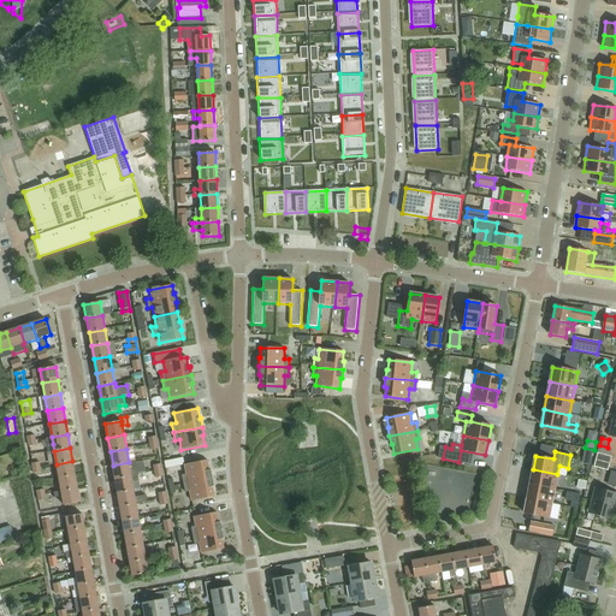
[(596,460),(610,465),(611,457),(597,454),(596,460)]
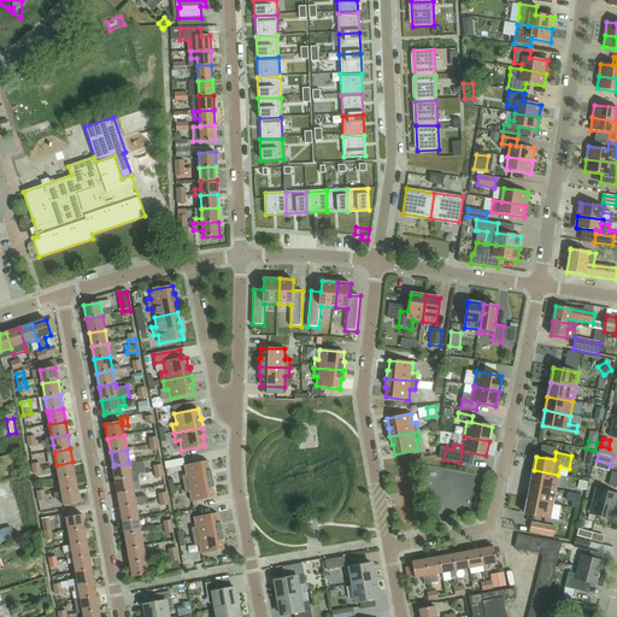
[(609,471),(611,465),(597,460),(594,468),(609,471)]
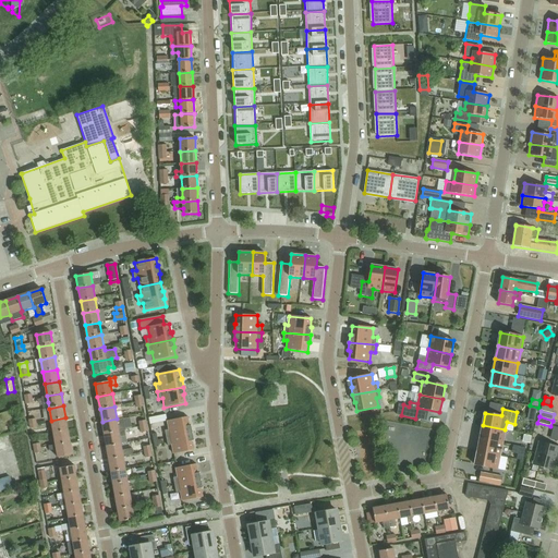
[(53,433),(68,431),(65,417),(51,421),(53,433)]
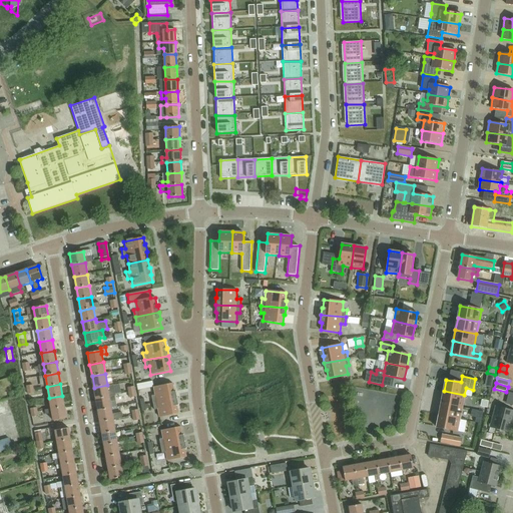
[(152,403),(176,399),(175,392),(174,392),(173,384),(153,387),(154,396),(151,396),(152,403)]
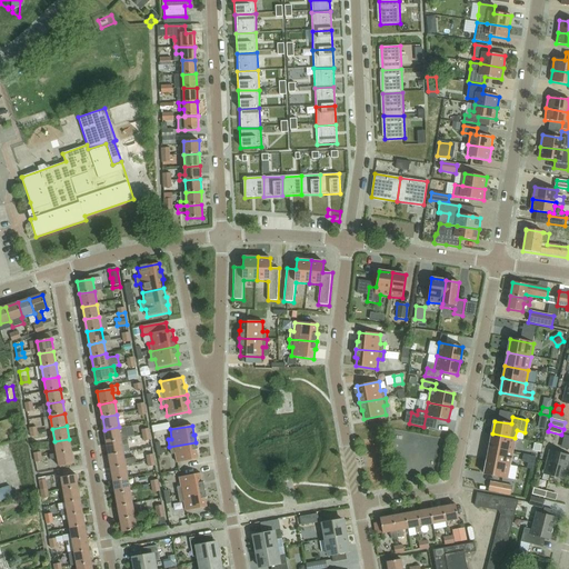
[(107,442),(121,440),(119,427),(105,430),(107,442)]
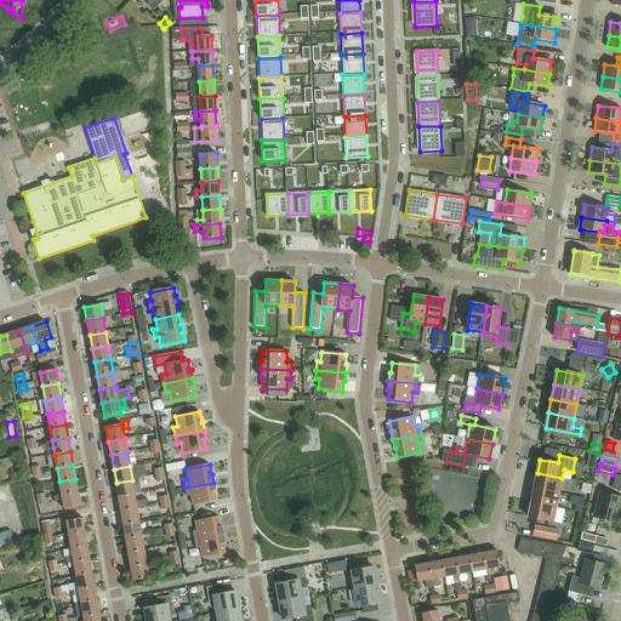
[(562,478),(537,473),(534,488),(559,493),(562,478)]
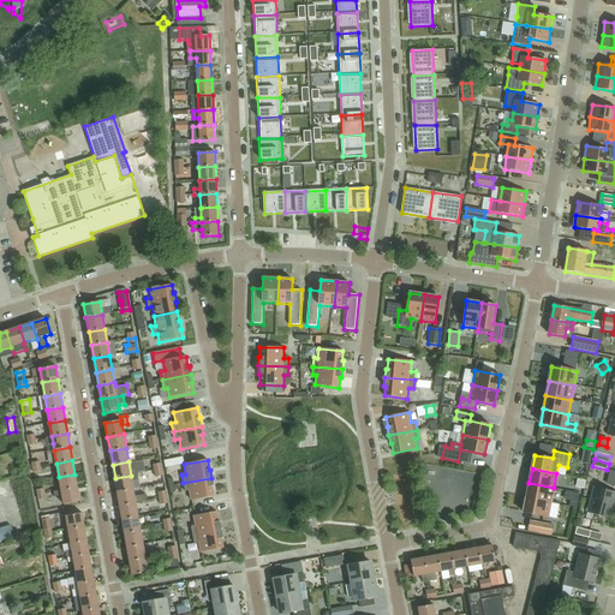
[(77,488),(76,481),(75,475),(59,477),(61,490),(77,488)]
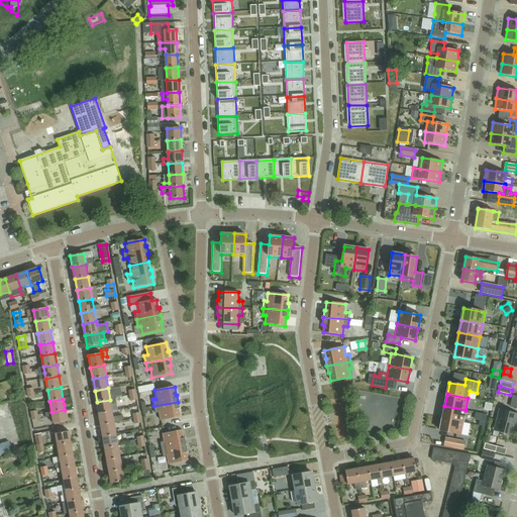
[(99,414),(112,411),(110,400),(97,402),(99,414)]
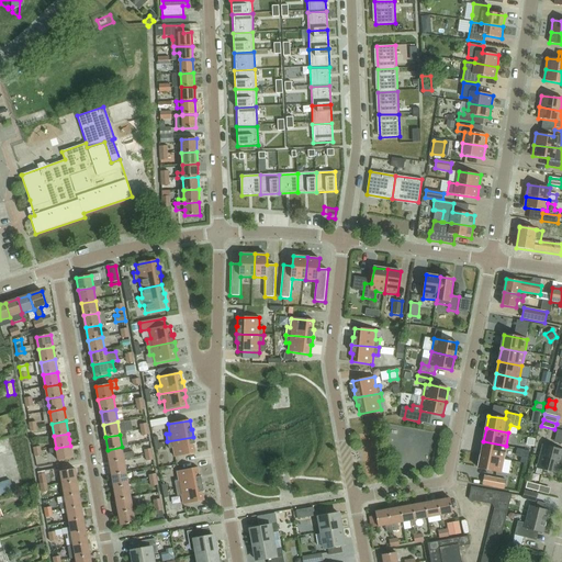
[(193,437),(167,441),(169,449),(172,449),(175,458),(195,453),(194,445),(195,445),(193,437)]
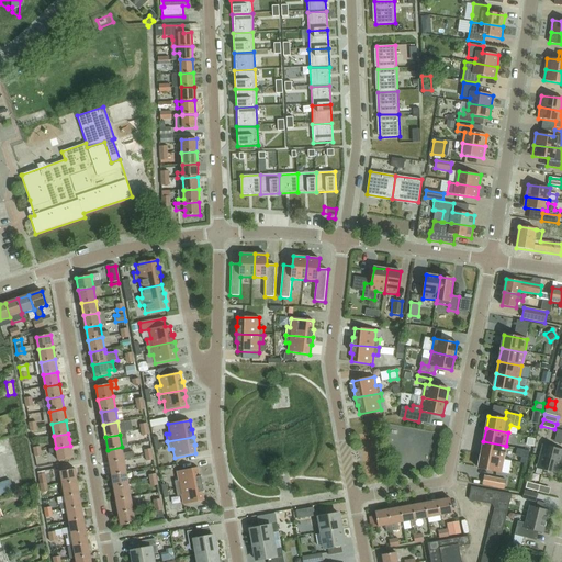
[(528,438),(526,446),(534,447),(536,439),(528,438)]
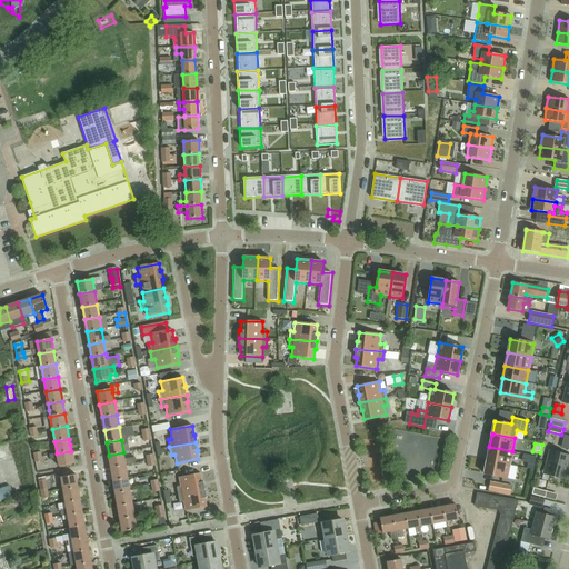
[(512,451),(489,447),(487,460),(510,465),(512,451)]
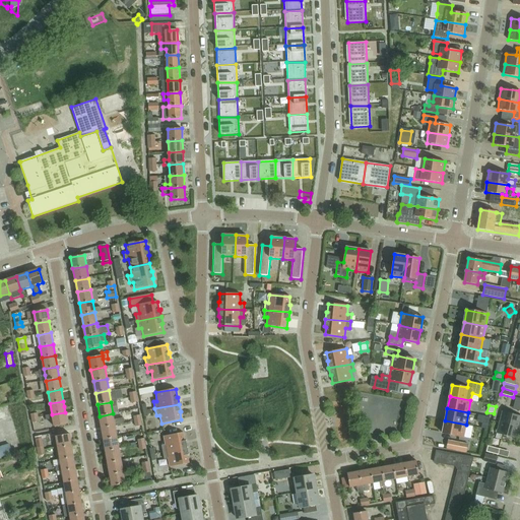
[(500,423),(519,428),(519,426),(519,415),(502,411),(500,423)]
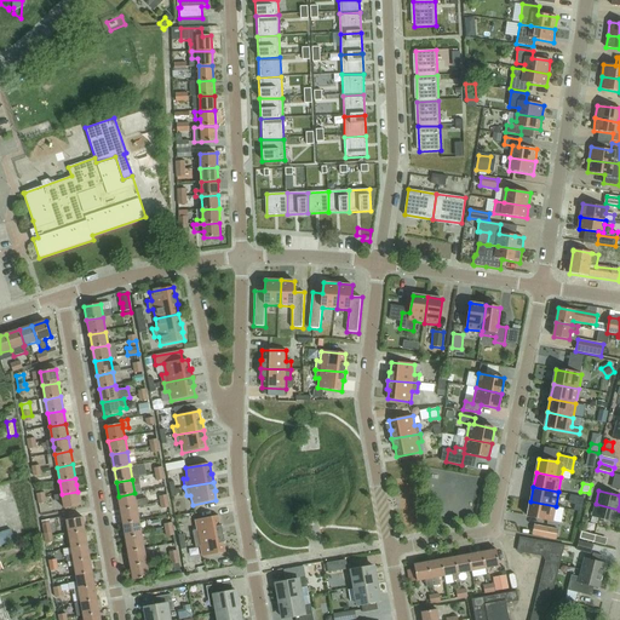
[(64,509),(80,505),(78,492),(62,494),(53,495),(55,501),(63,500),(64,509)]
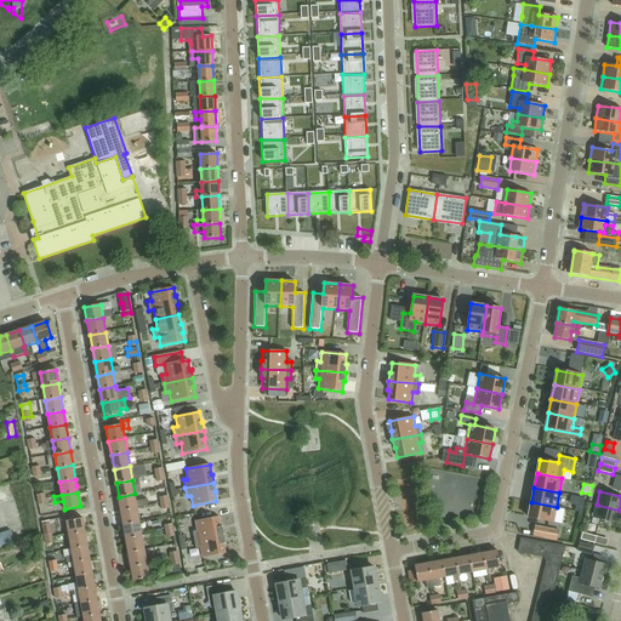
[(121,511),(137,508),(148,506),(147,500),(136,501),(135,494),(119,497),(121,511)]
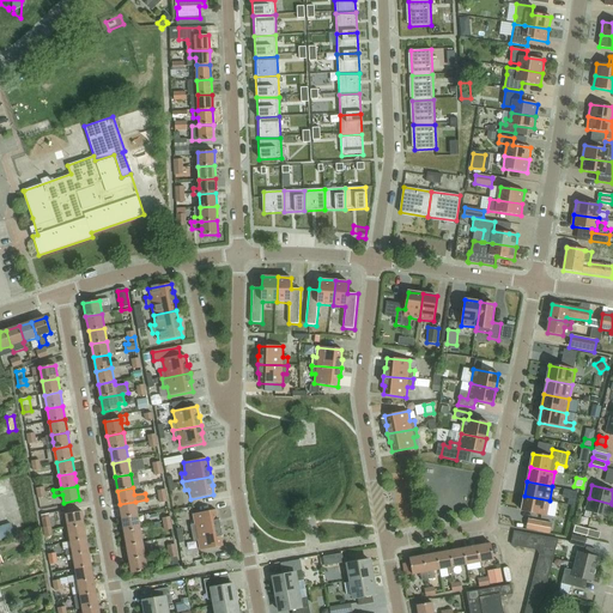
[(550,501),(525,496),(521,510),(547,516),(550,501)]
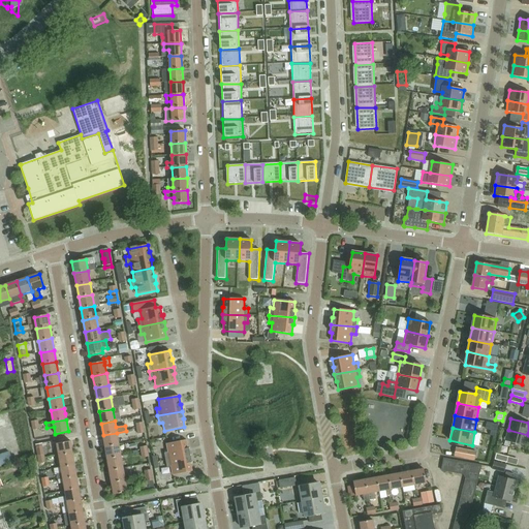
[(526,446),(528,435),(508,430),(505,441),(526,446)]
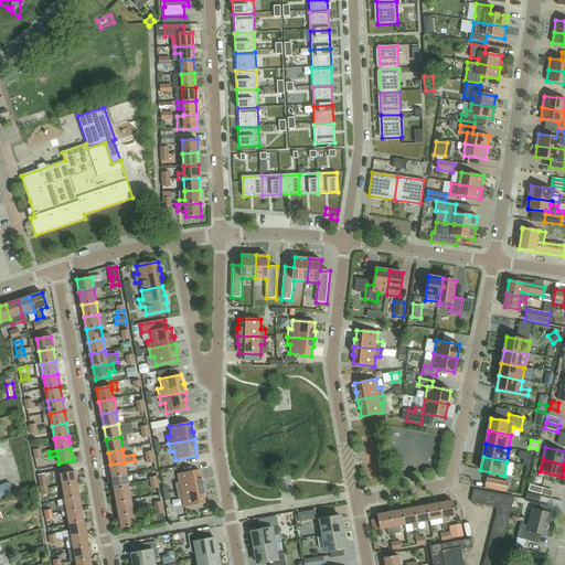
[(113,477),(127,475),(125,462),(110,465),(113,477)]
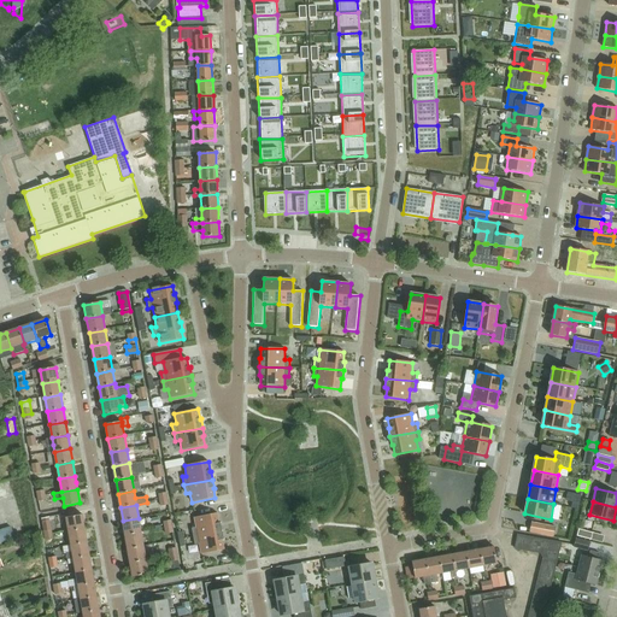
[(193,538),(222,532),(221,523),(219,523),(217,513),(193,518),(195,528),(192,528),(193,538)]
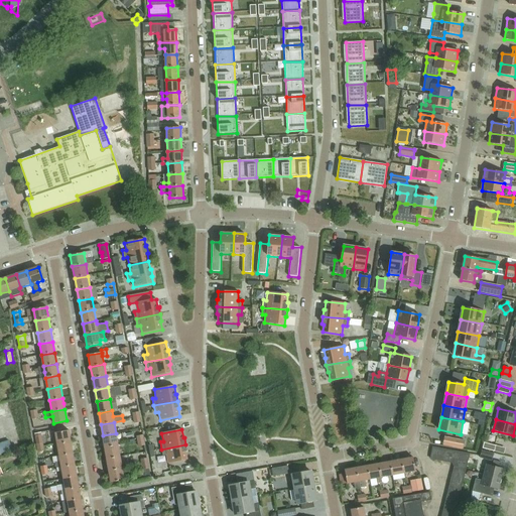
[(53,445),(57,444),(71,442),(69,430),(55,433),(56,439),(53,440),(53,445)]
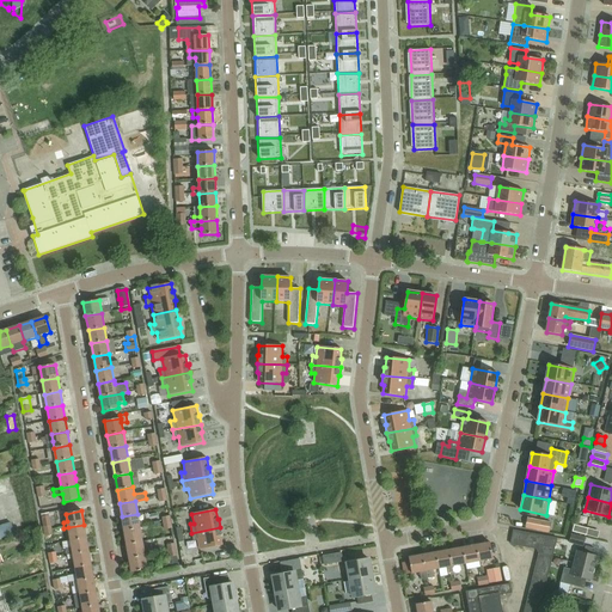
[(42,515),(44,532),(53,531),(49,513),(42,515)]
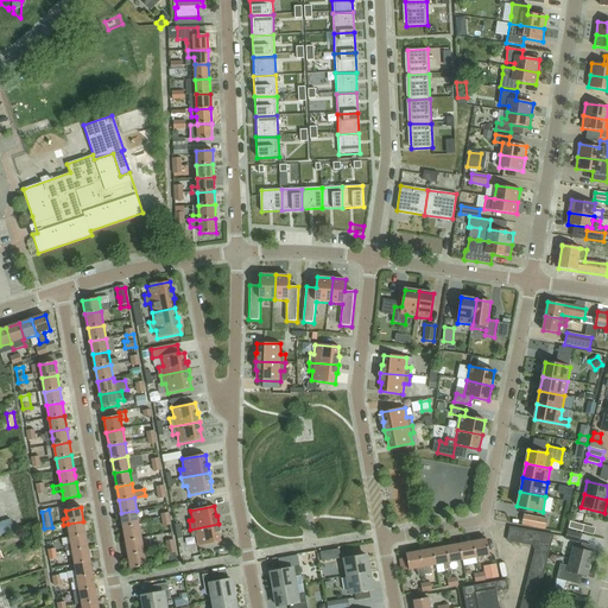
[(124,527),(139,524),(137,511),(121,513),(124,527)]
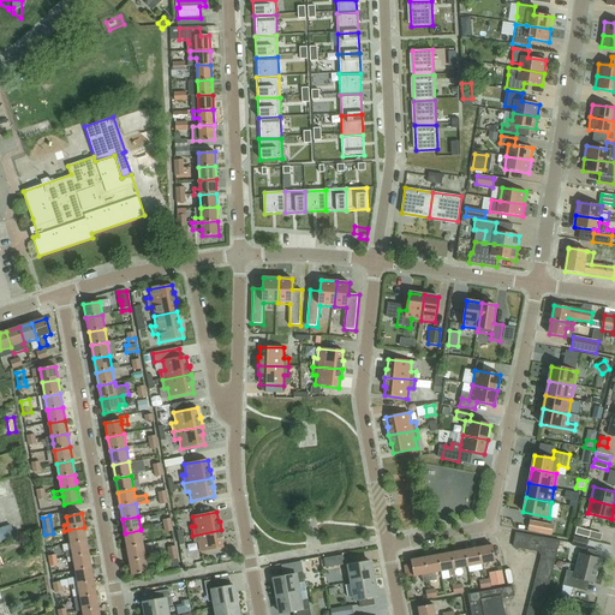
[(542,523),(539,533),(551,536),(554,525),(542,523)]
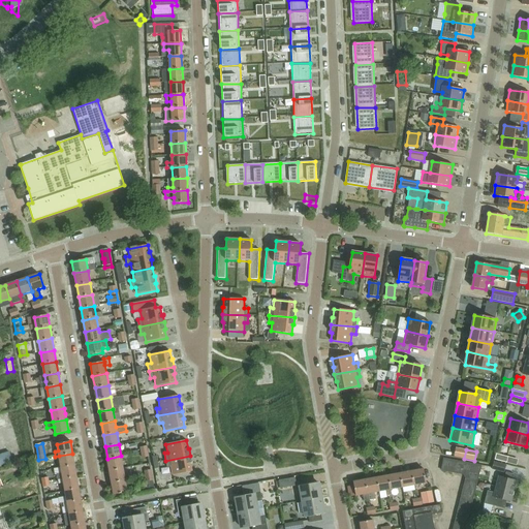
[(61,467),(74,465),(72,454),(59,456),(61,467)]
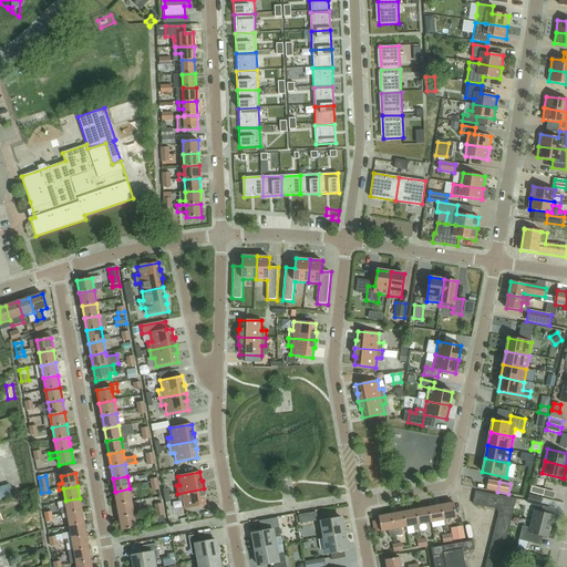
[(545,490),(533,486),(531,493),(544,496),(545,490)]
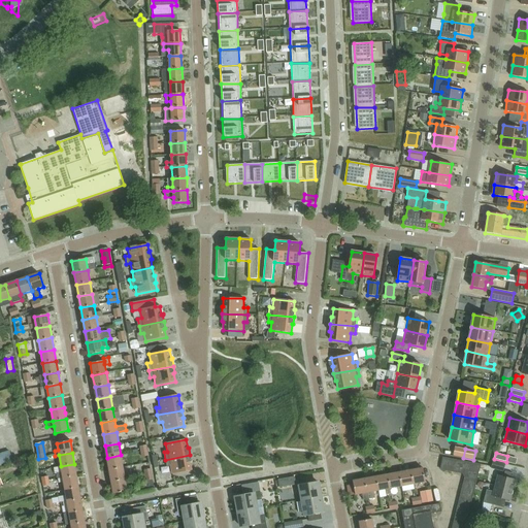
[(109,469),(123,467),(121,455),(107,458),(109,469)]
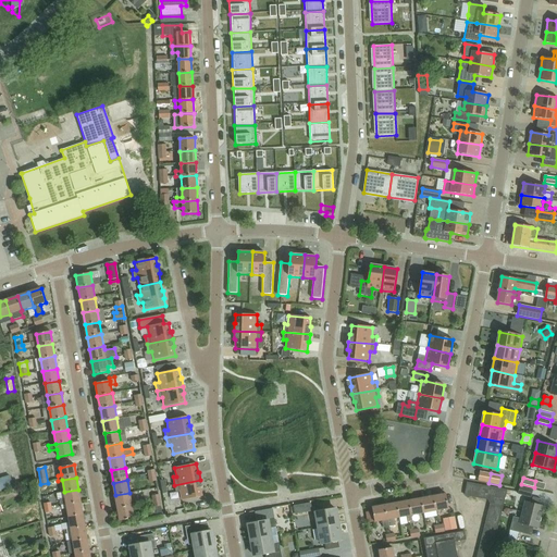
[(200,480),(174,485),(175,493),(180,492),(181,500),(202,496),(201,487),(200,480)]
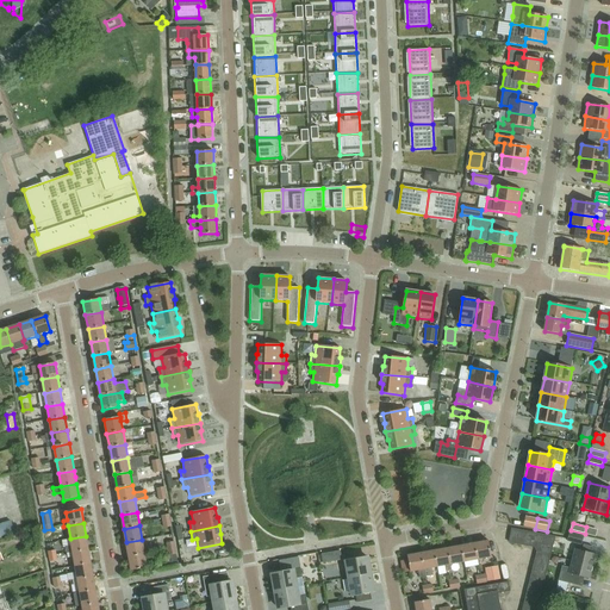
[(511,536),(526,539),(527,531),(512,529),(511,536)]
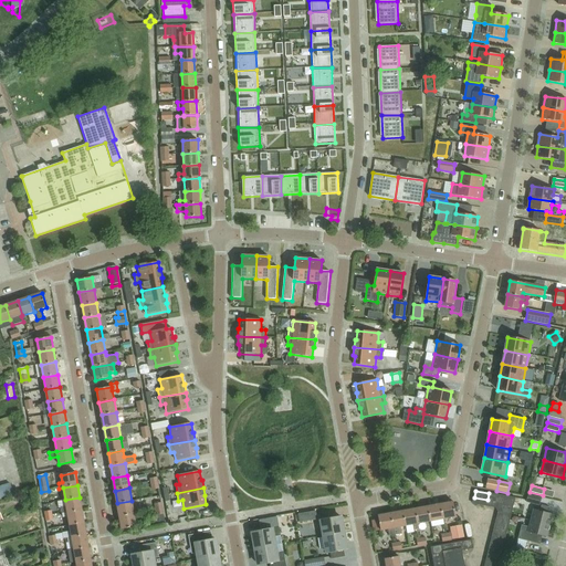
[(491,507),(494,494),(489,493),(488,500),(485,506),(491,507)]
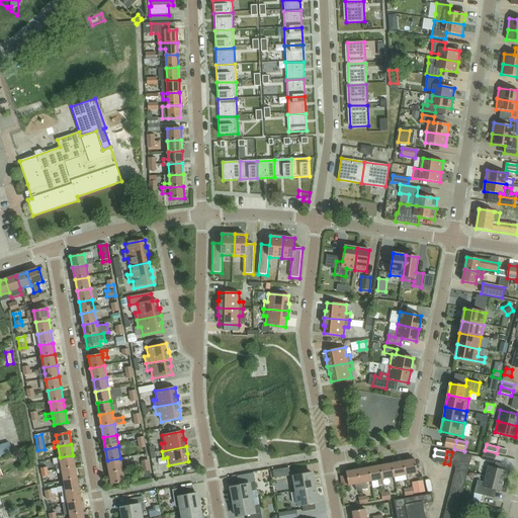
[(494,463),(496,455),(484,452),(482,460),(494,463)]
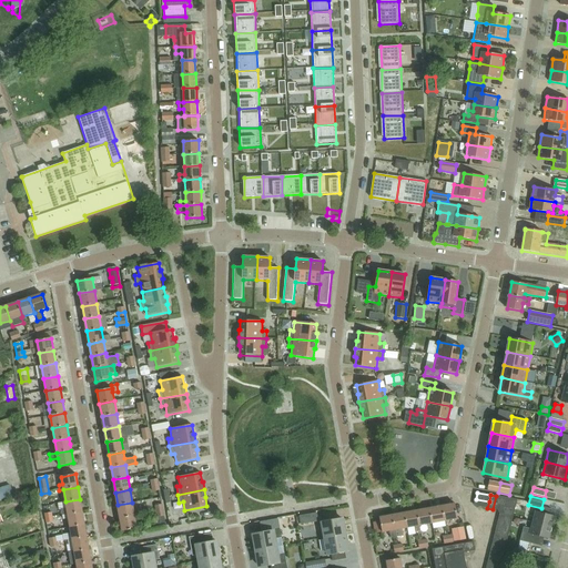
[(501,497),(498,510),(499,515),(513,518),(517,499),(501,497)]
